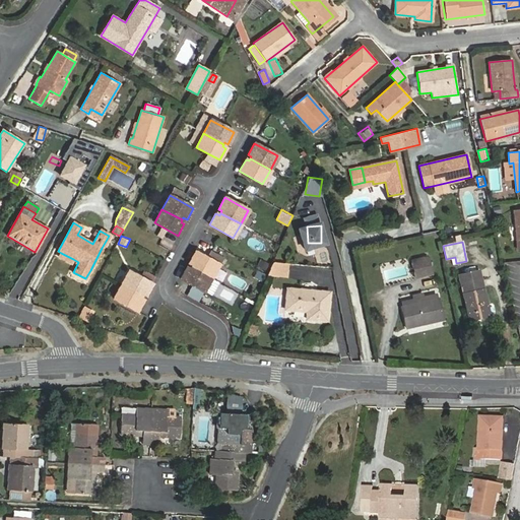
[(192,265),(191,267),(211,278),(218,264),(195,252),(189,263),(192,265)]
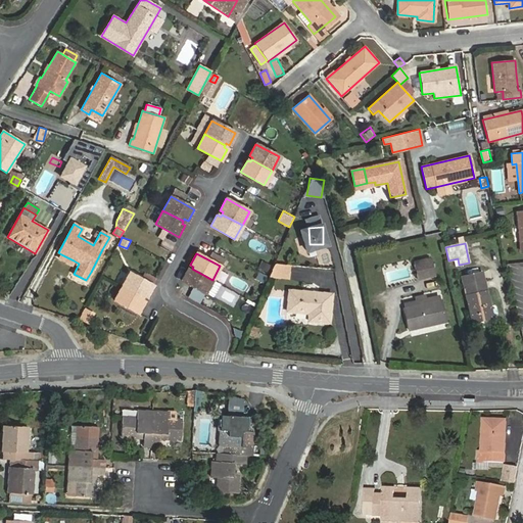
[(418,279),(433,276),(429,258),(415,263),(418,279)]
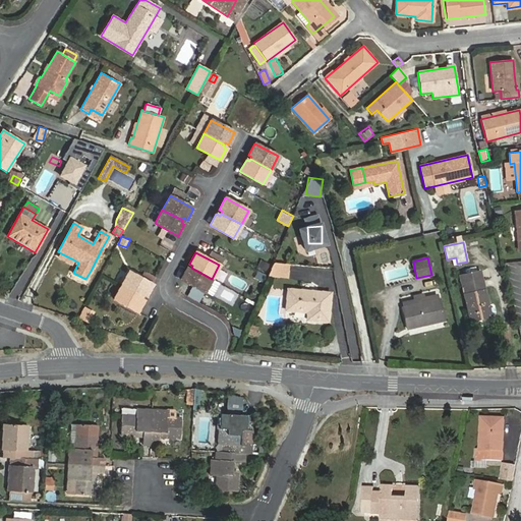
[(272,261),(270,276),(289,277),(290,263),(272,261)]
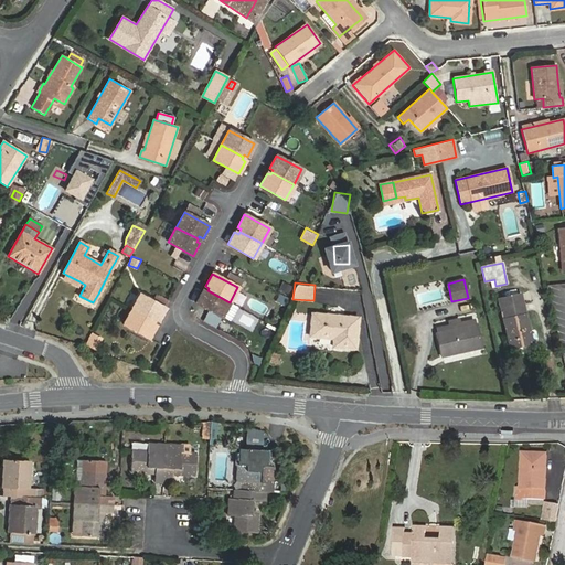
[(202,290),(195,304),(221,317),(230,302),(208,290),(206,292),(202,290)]
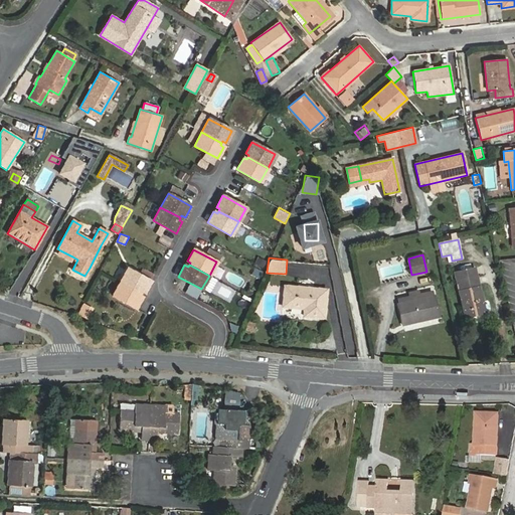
[(144,293),(150,281),(127,269),(120,282),(139,293),(141,291),(144,293)]
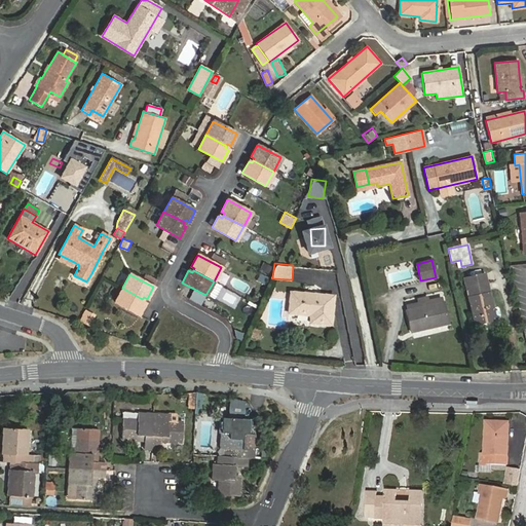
[(463,278),(468,298),(475,324),(495,320),(489,293),(484,274),(463,278)]
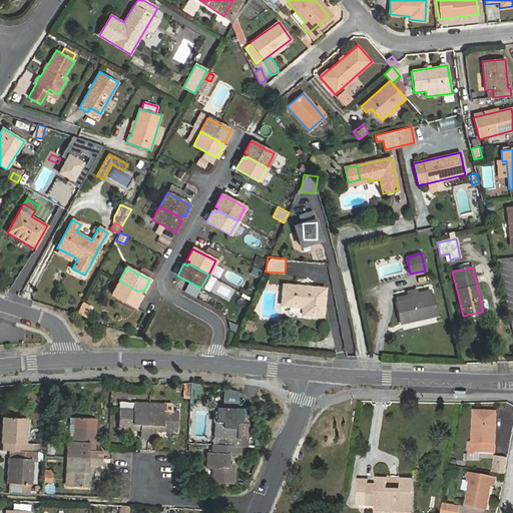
[(138,292),(119,281),(111,295),(134,307),(140,296),(137,294),(138,292)]
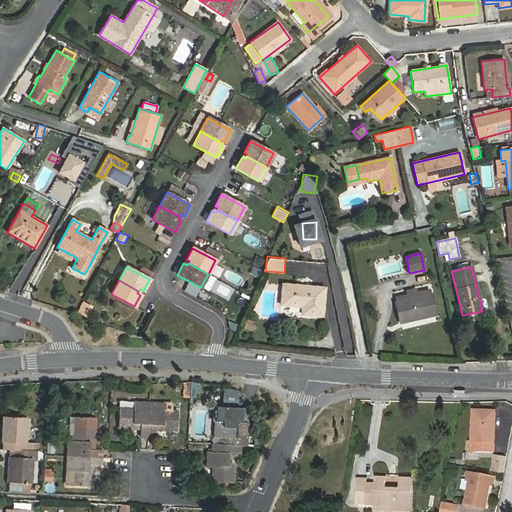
[(322,316),(324,288),(283,284),(281,304),(302,307),(301,314),(322,316)]
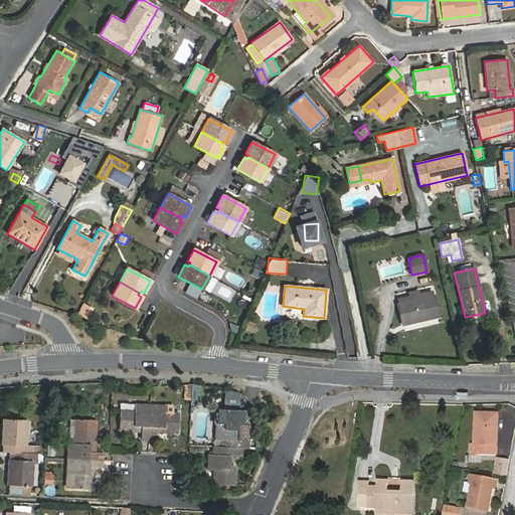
[(402,325),(438,317),(433,292),(419,294),(396,300),(402,325)]
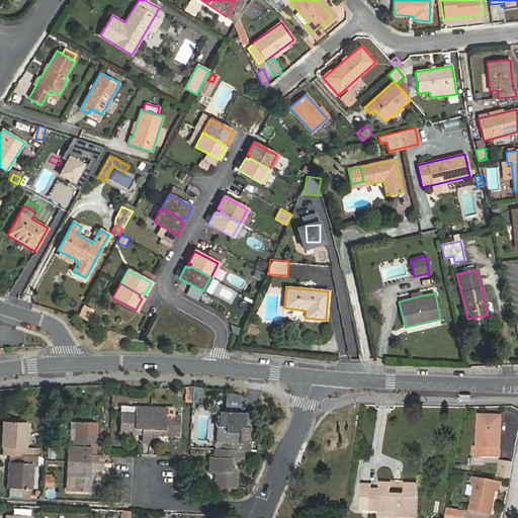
[(85,304),(79,316),(88,320),(94,309),(85,304)]
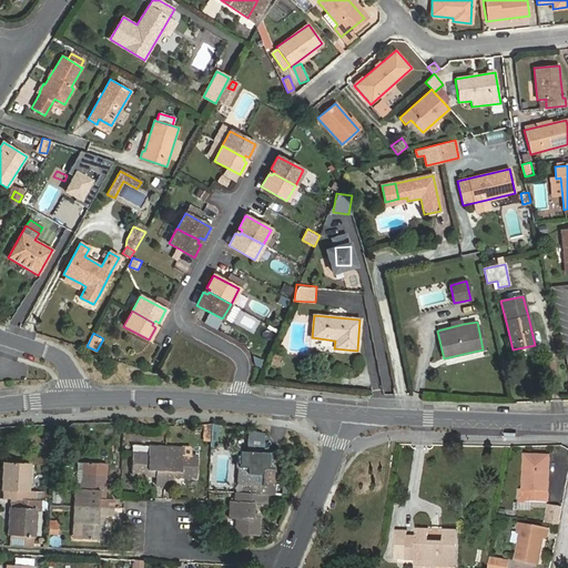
[(275,353),(271,364),(280,366),(283,355),(275,353)]
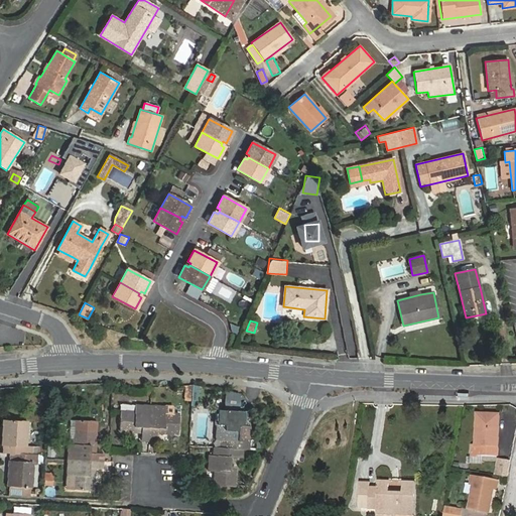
[(184,397),(192,398),(192,385),(185,385),(184,397)]
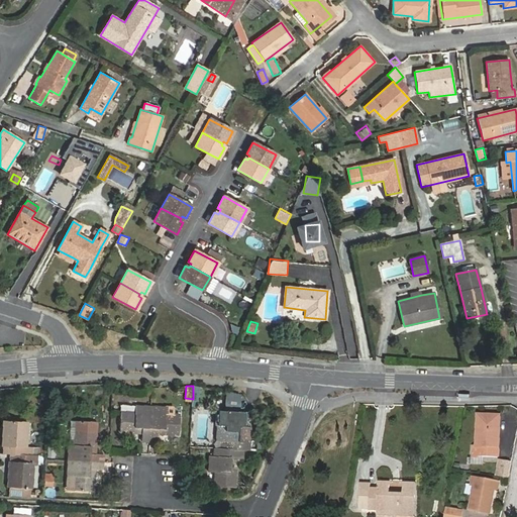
[(134,412),(120,411),(119,431),(134,432),(134,427),(141,427),(141,441),(149,441),(150,407),(135,406),(134,412)]
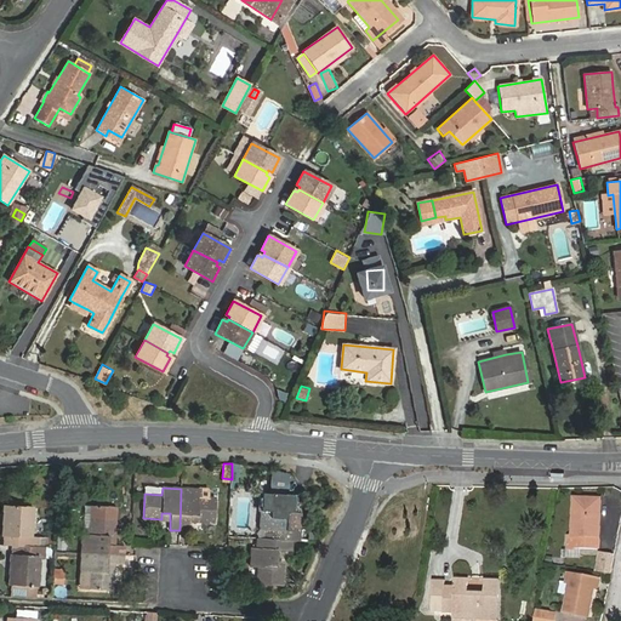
[(180,530),(189,531),(189,520),(189,514),(199,516),(198,522),(216,522),(216,497),(199,497),(200,490),(181,489),(180,530)]
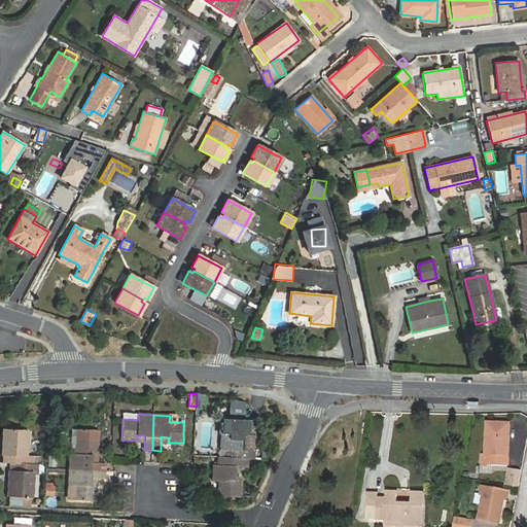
[(249,420),(229,418),(227,433),(221,432),(220,449),(225,449),(224,457),(247,458),(253,459),(254,434),(248,433),(249,420)]
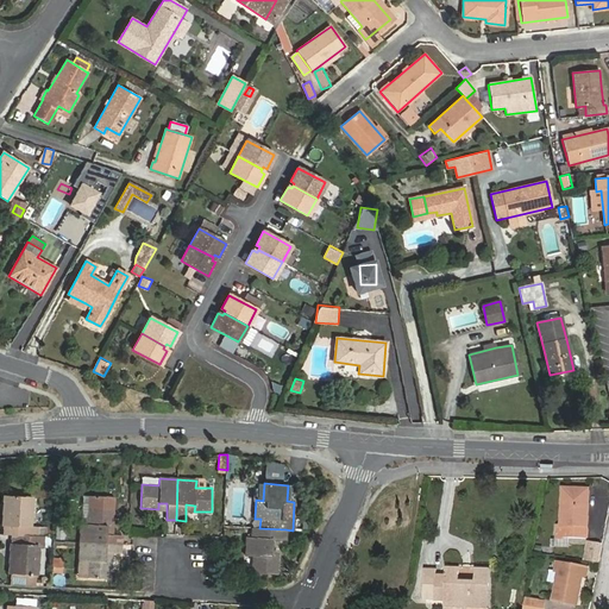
[(563,488),(560,527),(559,527),(558,538),(586,539),(589,489),(563,488)]
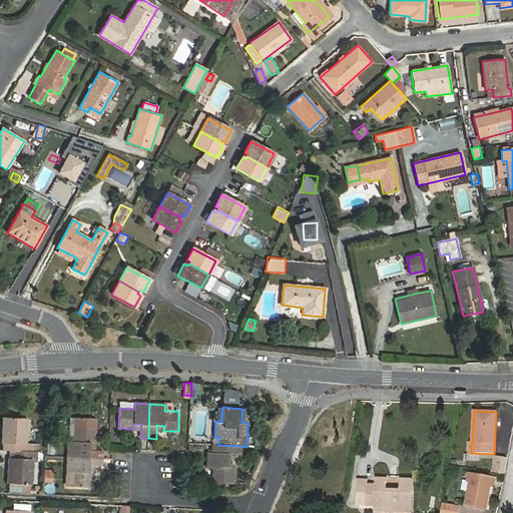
[(3,433),(2,443),(3,443),(3,450),(11,451),(30,451),(31,444),(26,444),(27,419),(4,417),(3,428),(6,428),(6,433),(3,433)]
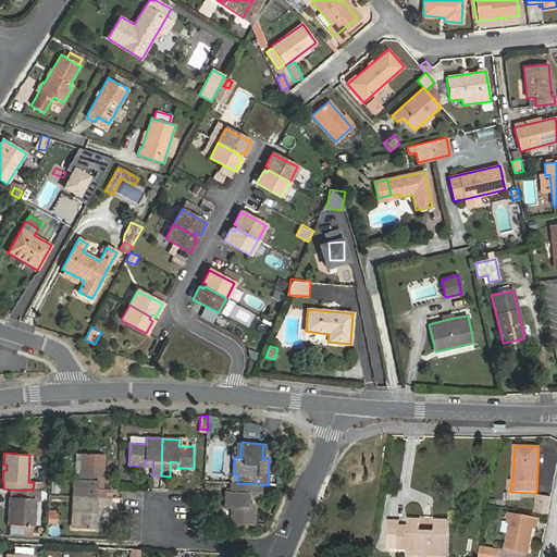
[(102,481),(103,455),(76,454),(74,496),(110,498),(111,490),(97,489),(97,480),(102,481)]
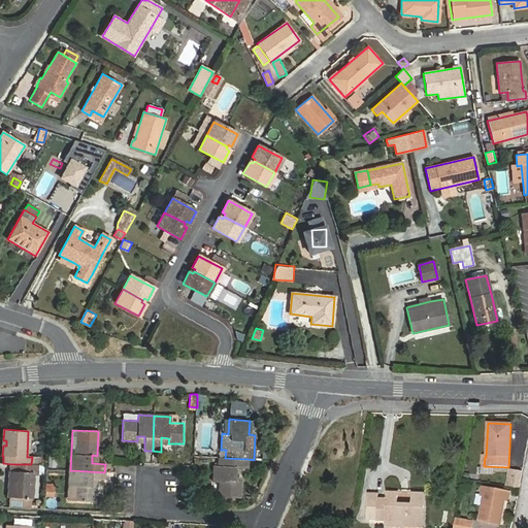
[(38,462),(43,462),(44,457),(32,457),(31,464),(38,465),(38,462)]
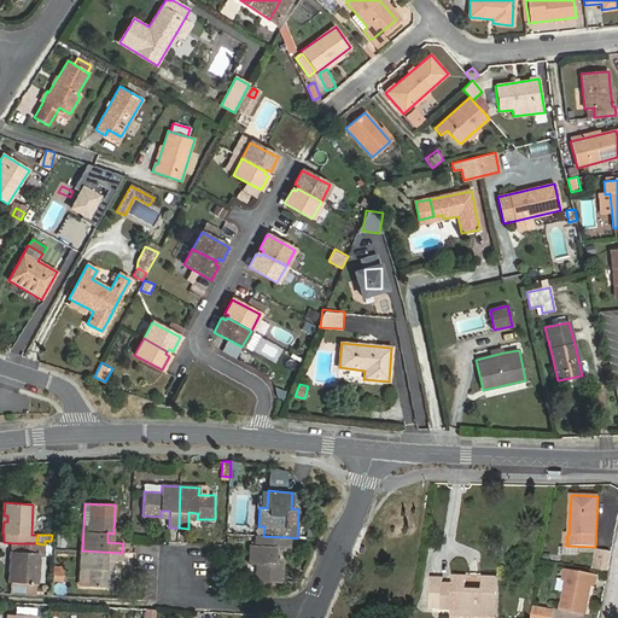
[(289,548),(290,537),(263,536),(256,536),(256,544),(250,544),(250,564),(257,564),(256,582),(279,583),(280,566),(275,565),(277,548),(289,548)]
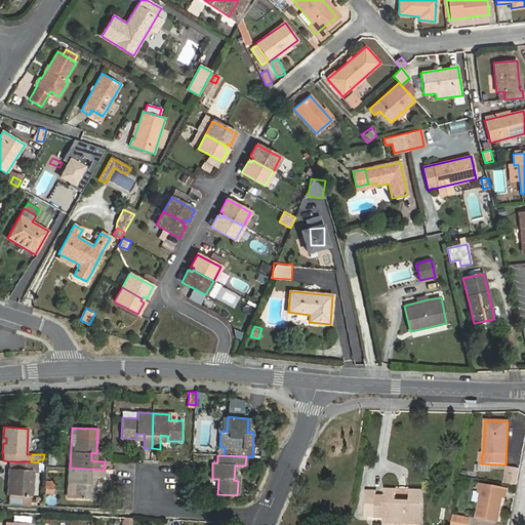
[(11,461),(10,469),(9,469),(9,478),(12,478),(11,484),(9,484),(8,494),(23,495),(31,495),(32,495),(33,470),(38,470),(38,462),(31,461),(11,461)]
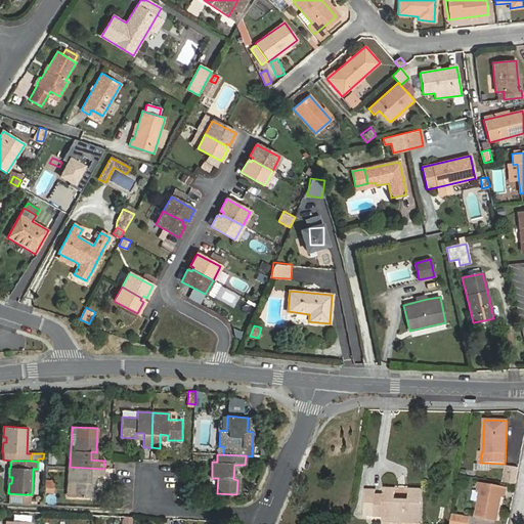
[(90,475),(95,476),(103,476),(103,469),(70,467),(68,496),(94,497),(94,483),(90,483),(90,475)]
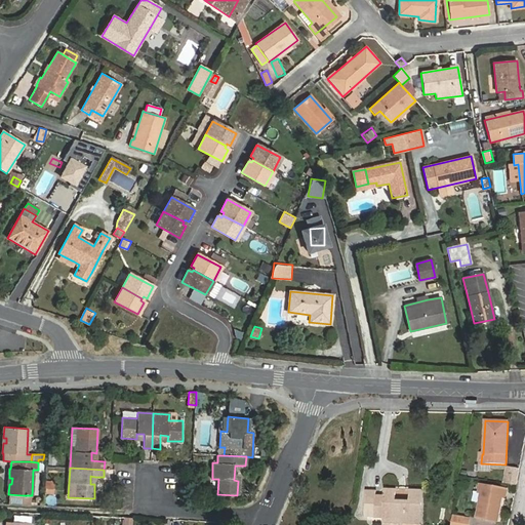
[(520,470),(510,469),(507,483),(517,485),(520,470)]
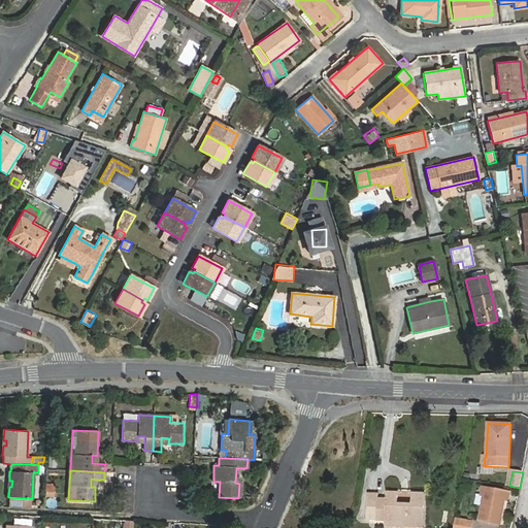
[(487,488),(481,518),(486,520),(483,527),(498,527),(504,500),(507,500),(509,493),(487,488)]
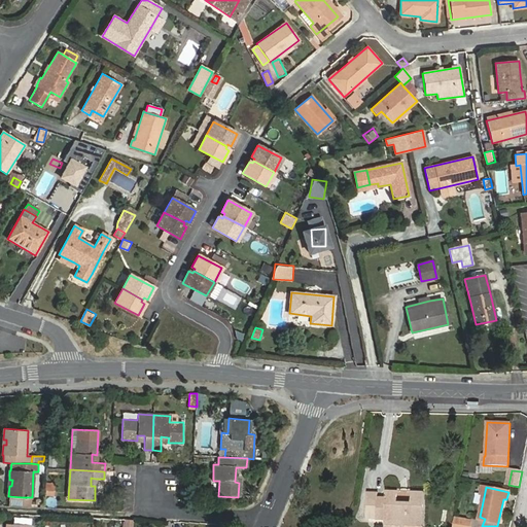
[(402,526),(422,526),(423,492),(412,492),(411,503),(396,502),(397,491),(386,491),(386,497),(378,496),(378,492),(367,492),(366,518),(377,519),(377,520),(402,521),(402,526)]
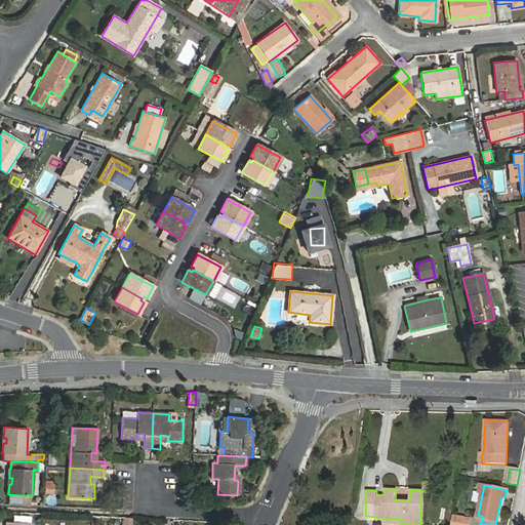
[(22,505),(31,506),(31,495),(23,495),(22,505)]
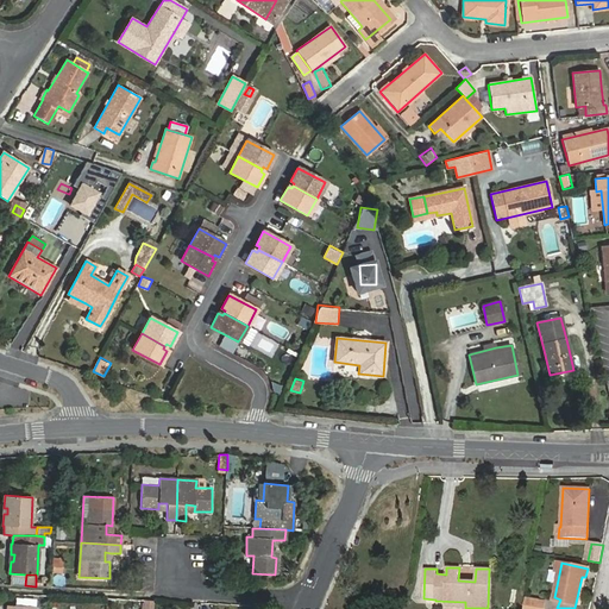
[(542,608),(544,601),(526,598),(522,608),(542,608)]
